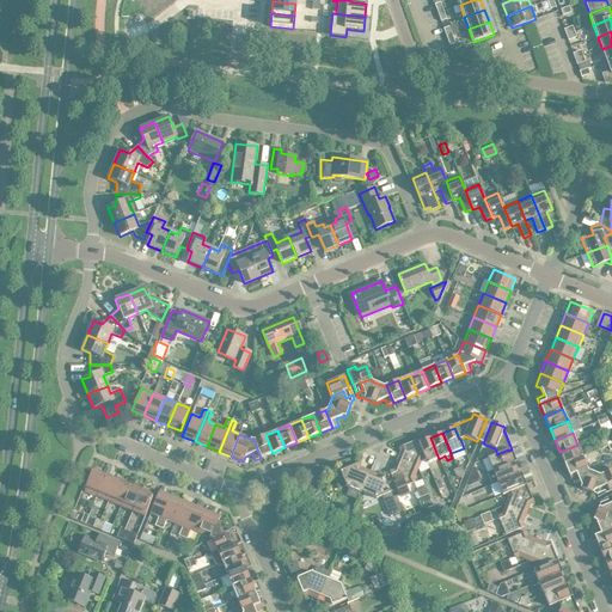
[(261,458),(273,453),(265,435),(254,440),(261,458)]
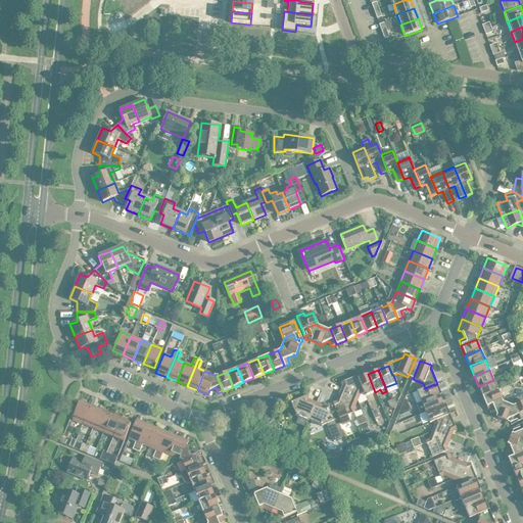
[(364,392),(363,392),(365,396),(375,392),(368,374),(359,378),(358,378),(364,392)]
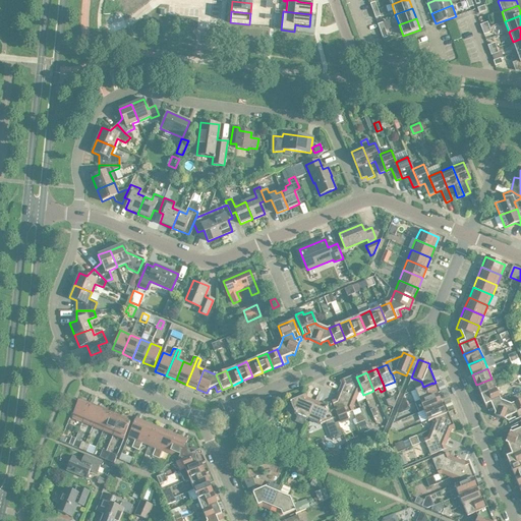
[(358,392),(361,391),(362,391),(356,377),(357,377),(356,373),(340,381),(341,384),(338,392),(355,399),(358,392)]
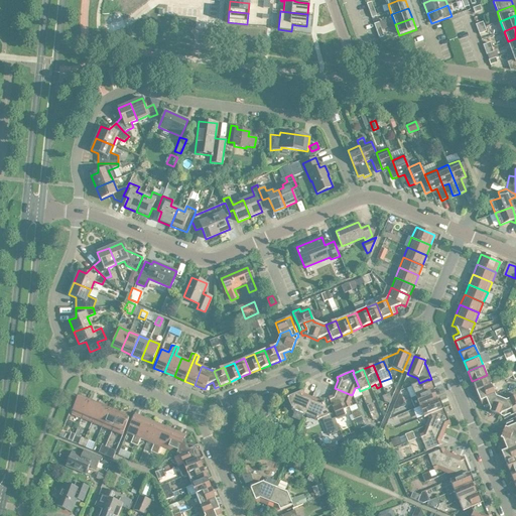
[(487,375),(472,381),(476,391),(491,385),(487,375)]
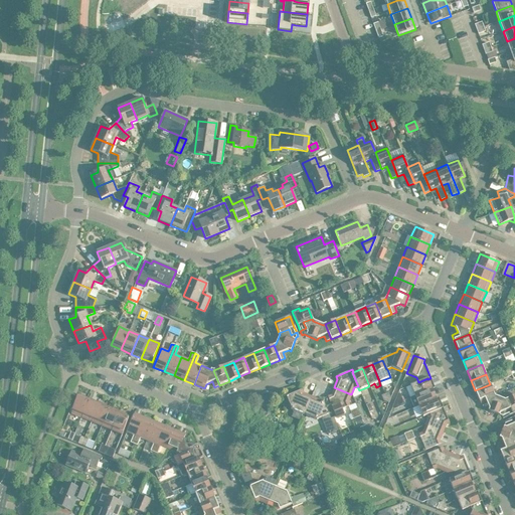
[(432,388),(427,379),(427,378),(418,382),(409,385),(414,396),(432,388)]
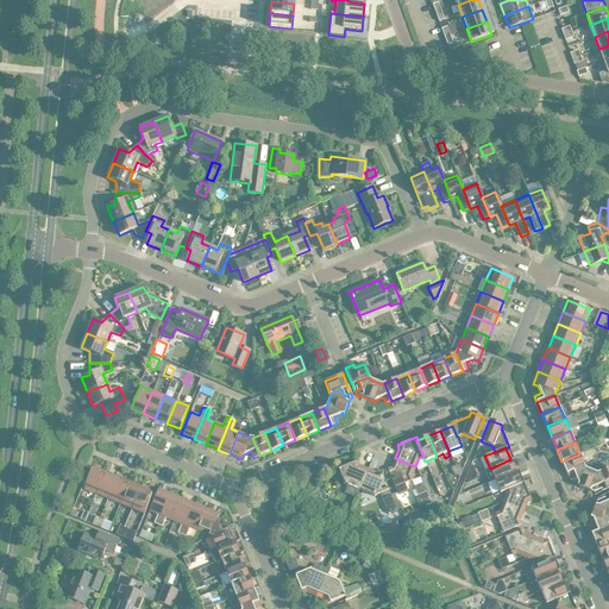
[(579,454),(562,462),(566,473),(584,466),(579,454)]
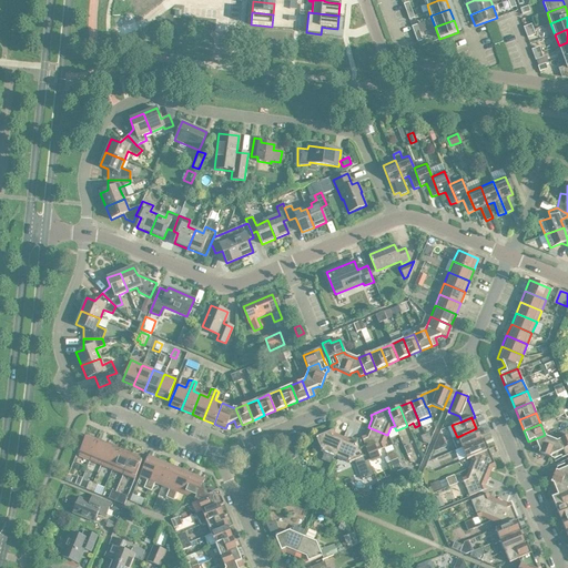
[(387,435),(368,427),(365,436),(361,437),(368,455),(371,454),(373,460),(382,457),(379,450),(386,447),(384,444),(387,435)]
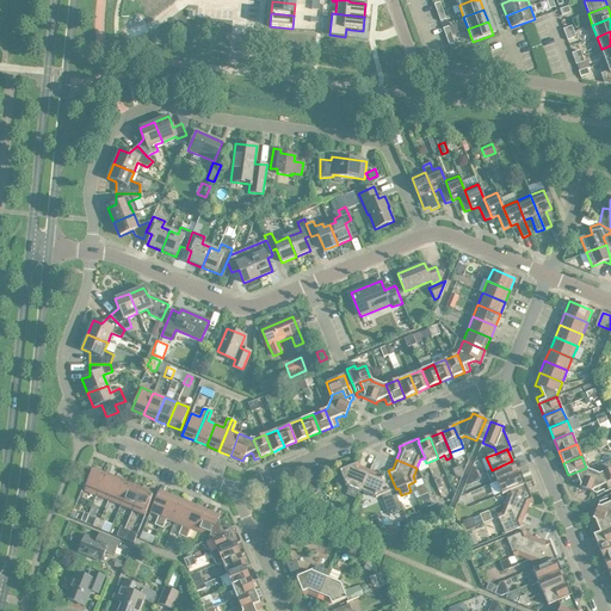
[(489,485),(497,482),(518,473),(512,461),(492,470),(485,473),(489,485)]
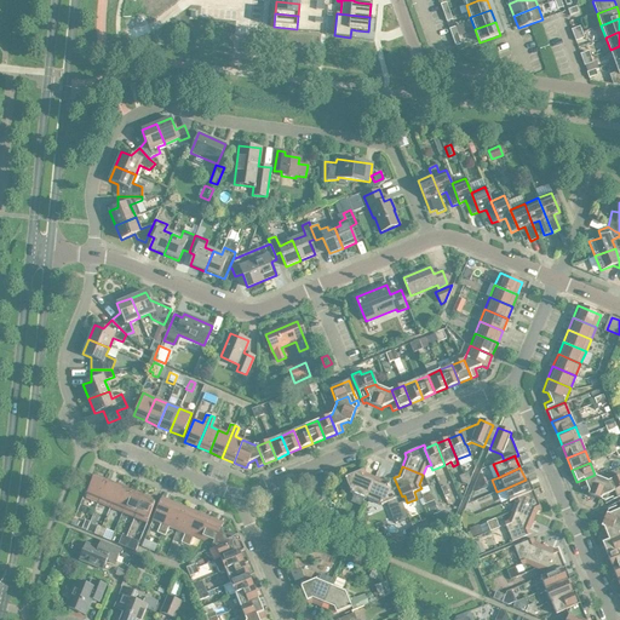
[(362,506),(366,499),(374,477),(366,474),(363,470),(345,477),(351,493),(356,494),(352,503),(362,506)]
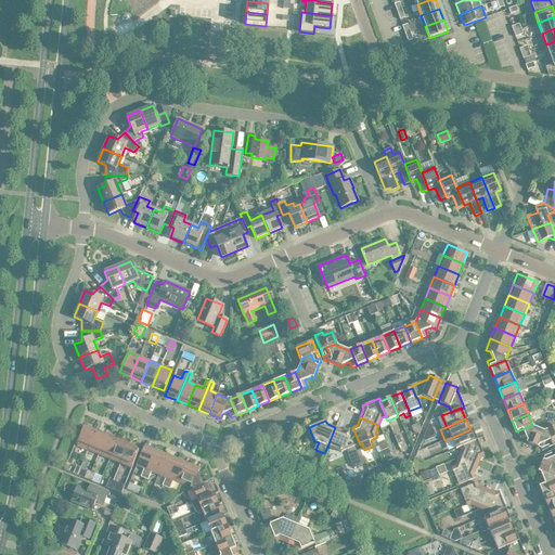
[(76,446),(88,450),(95,430),(85,425),(76,446)]
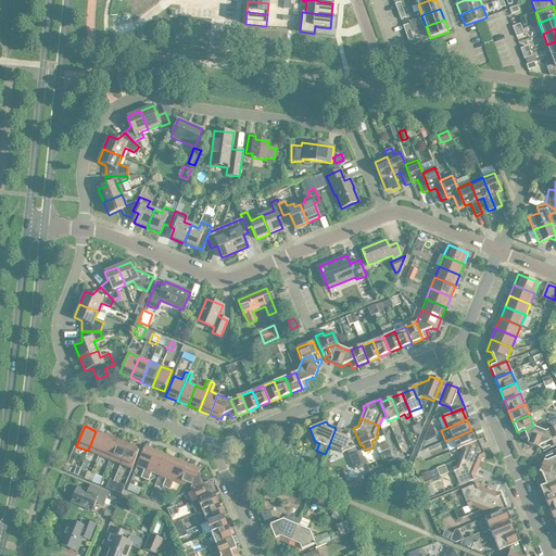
[(533,426),(517,432),(519,438),(526,436),(528,441),(527,443),(542,450),(543,452),(547,450),(545,443),(551,441),(547,431),(545,432),(534,427),(533,426)]
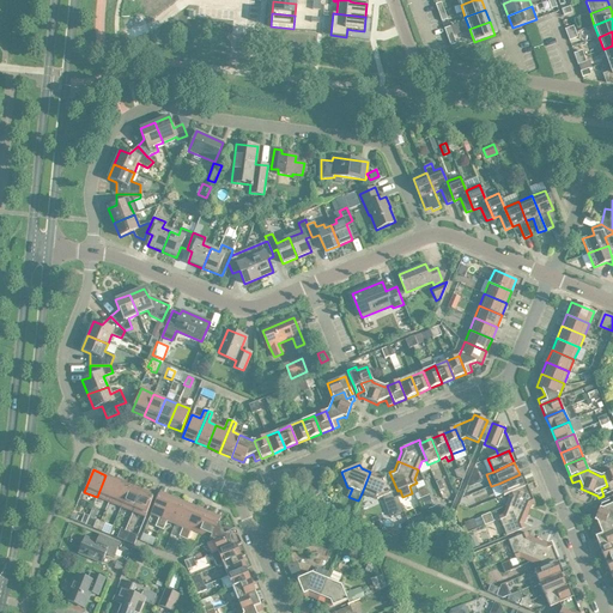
[(601,489),(604,496),(612,491),(612,471),(604,475),(607,486),(601,489)]
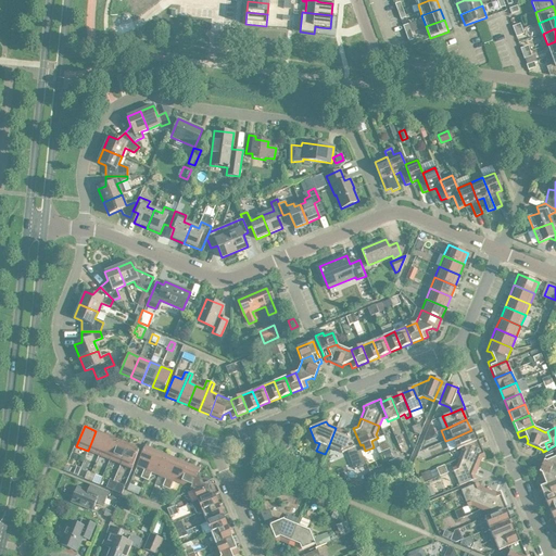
[(344,432),(336,428),(328,447),(341,453),(355,447),(348,430),(344,432)]
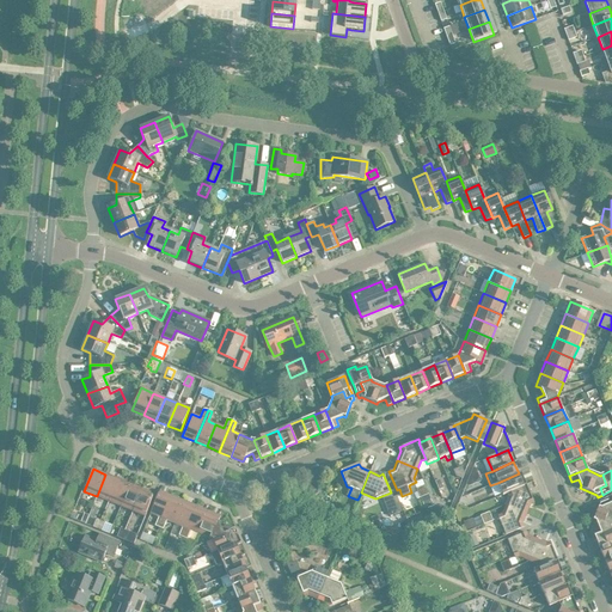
[(502,495),(507,494),(507,493),(524,485),(522,485),(519,473),(497,483),(502,495)]
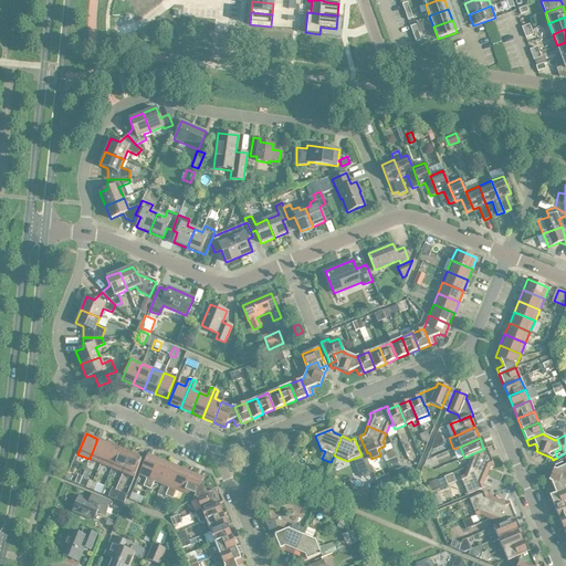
[(97,439),(90,459),(101,463),(108,443),(97,439)]
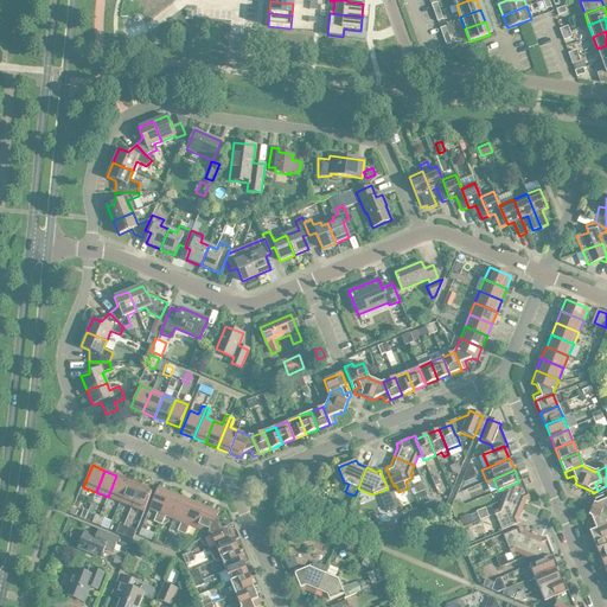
[(116,475),(108,497),(120,502),(128,480),(116,475)]
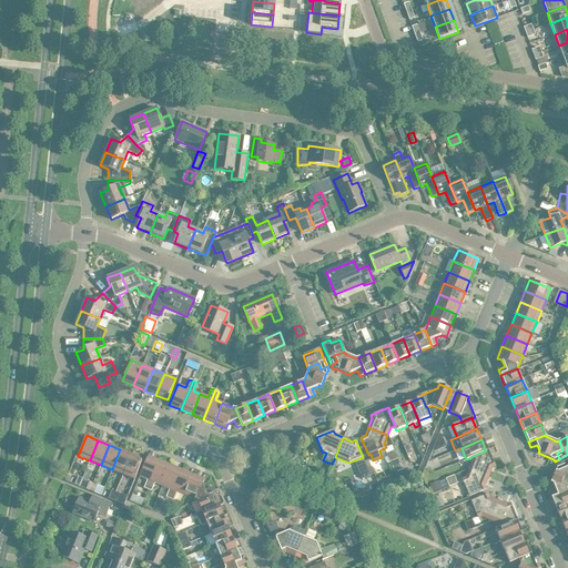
[(120,449),(112,469),(123,475),(131,454),(120,449)]
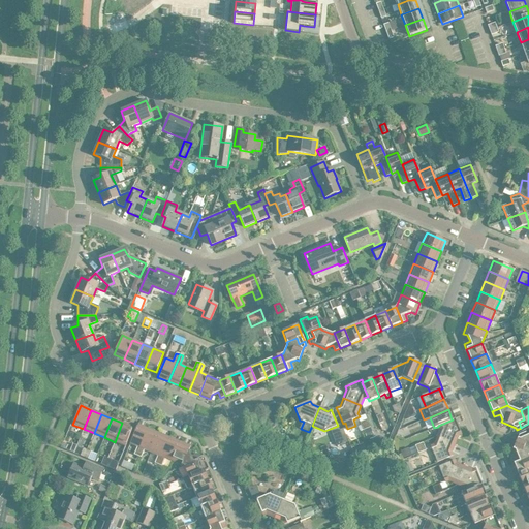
[(438,426),(438,427),(440,429),(436,437),(455,444),(458,436),(461,435),(455,418),(452,419),(453,419),(438,426)]
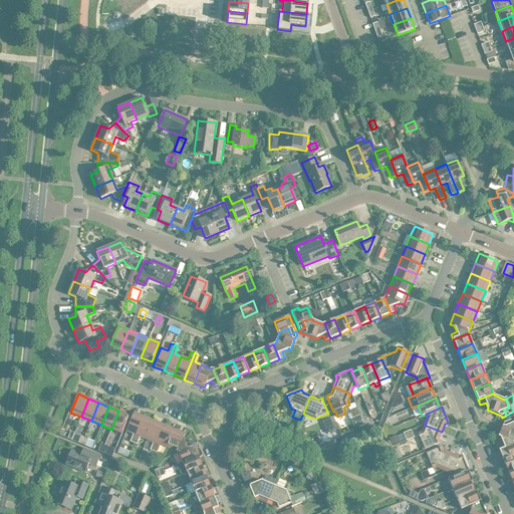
[(359,415),(356,408),(349,411),(352,418),(359,415)]
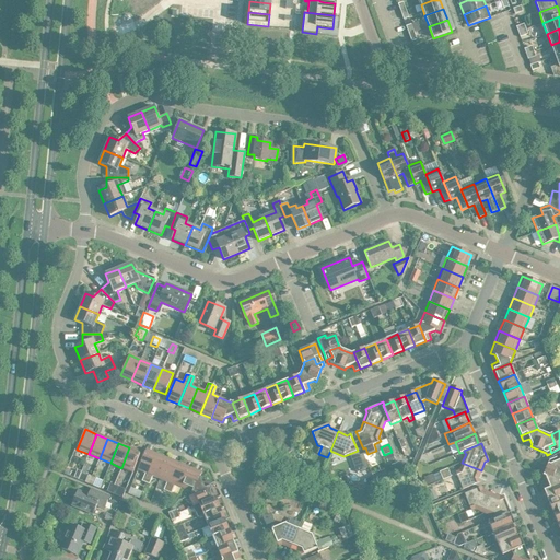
[(129,447),(121,468),(132,473),(141,452),(129,447)]
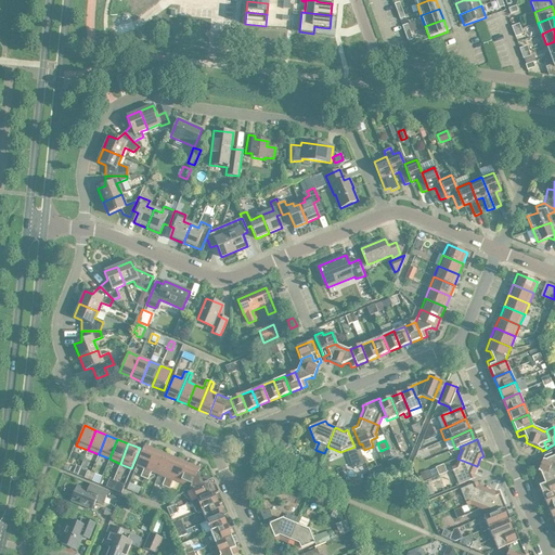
[(144,478),(156,450),(144,446),(136,465),(143,468),(140,477),(144,478)]
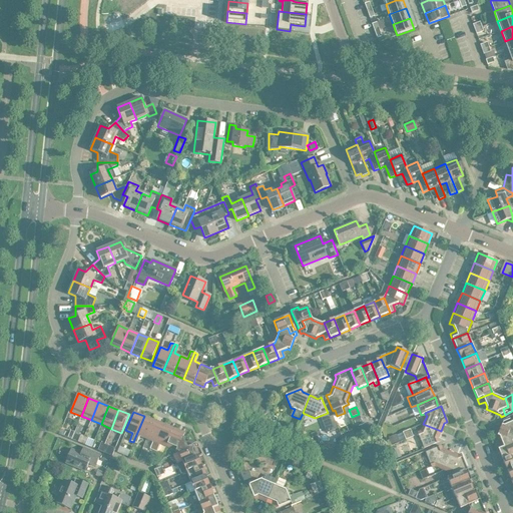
[(154,420),(144,416),(133,442),(136,444),(139,436),(146,439),(154,420)]
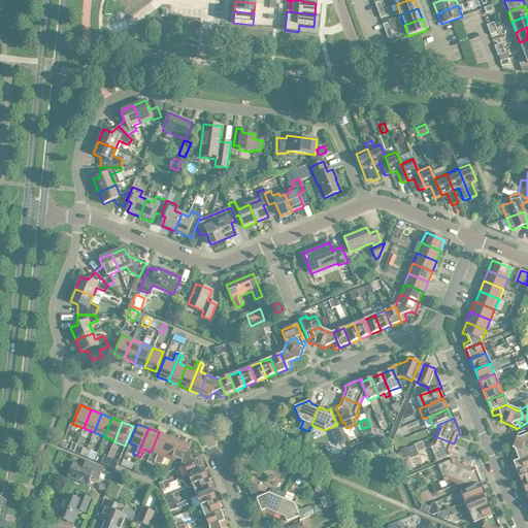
[(510,458),(513,463),(527,456),(527,455),(527,453),(527,434),(524,436),(521,430),(517,432),(518,434),(512,449),(514,450),(517,455),(510,458)]
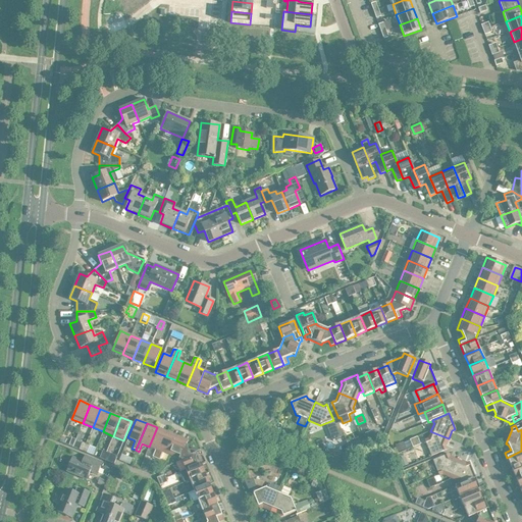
[(156,459),(166,431),(157,427),(149,447),(155,450),(152,457),(156,459)]
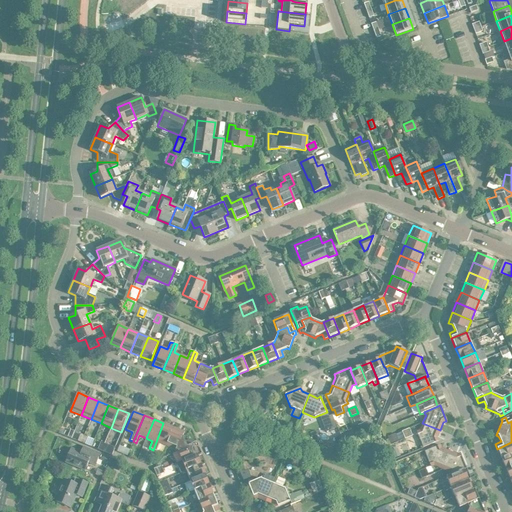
[(166,446),(173,428),(163,423),(153,450),(156,451),(159,443),(166,446)]
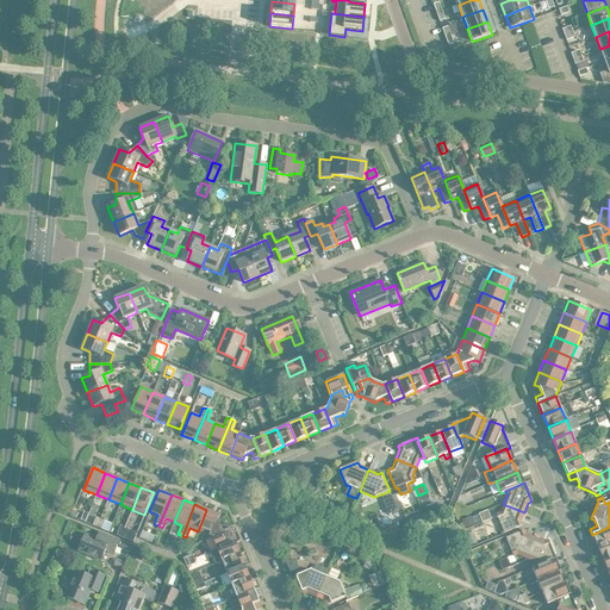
[(439,504),(431,506),(435,514),(442,511),(439,504)]
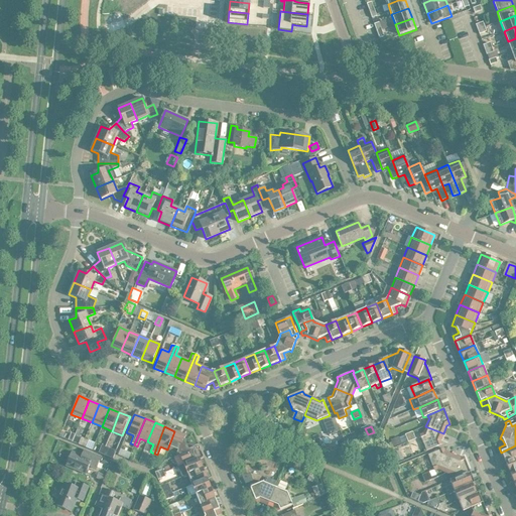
[(440,441),(443,433),(425,426),(422,433),(419,435),(425,450),(441,444),(440,441)]
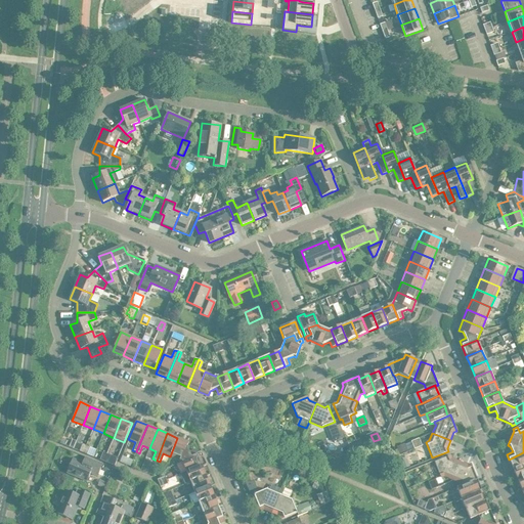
[(170,456),(182,462),(191,457),(191,456),(197,454),(194,450),(189,452),(186,446),(188,442),(177,438),(170,456)]
